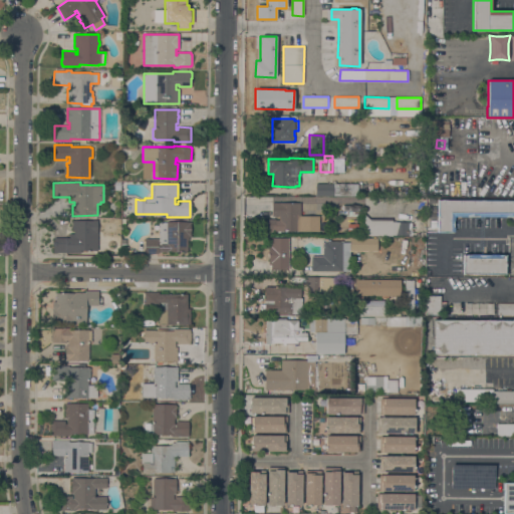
[(357,184),(357,196),(315,196),(315,184),(357,184)]
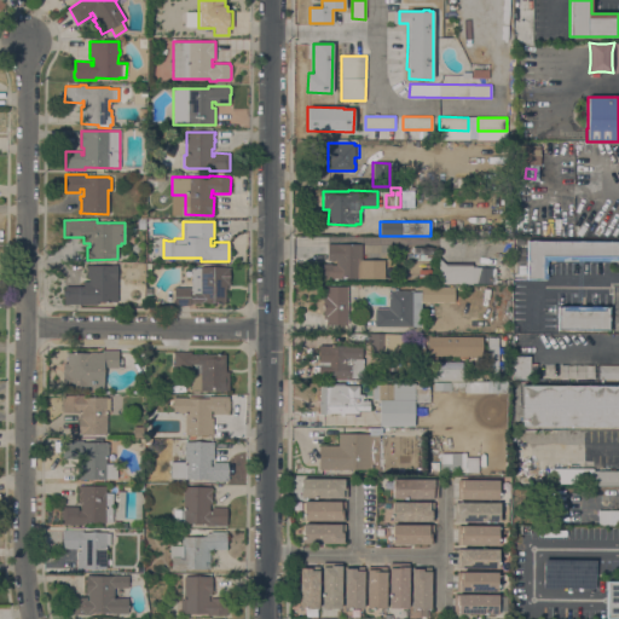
[(618,261),(547,260),(547,266),(545,266),(545,275),(547,275),(547,279),(526,278),(527,241),(618,241),(618,261)]
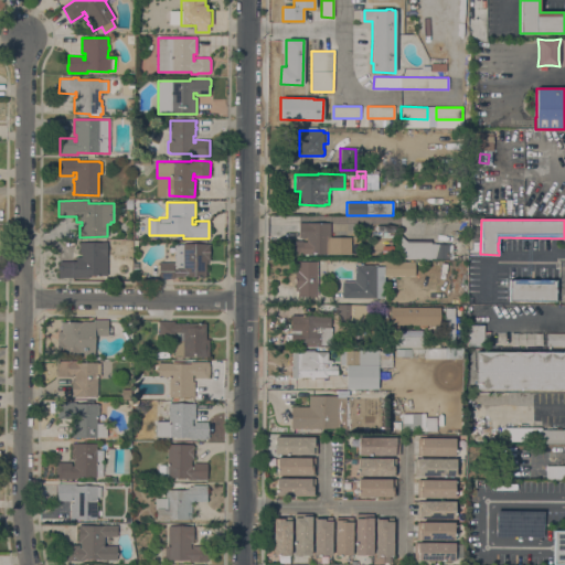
[(330,223),(330,254),(292,254),(292,241),(302,241),(302,245),(307,245),(307,237),(299,237),(299,223),(330,223)]
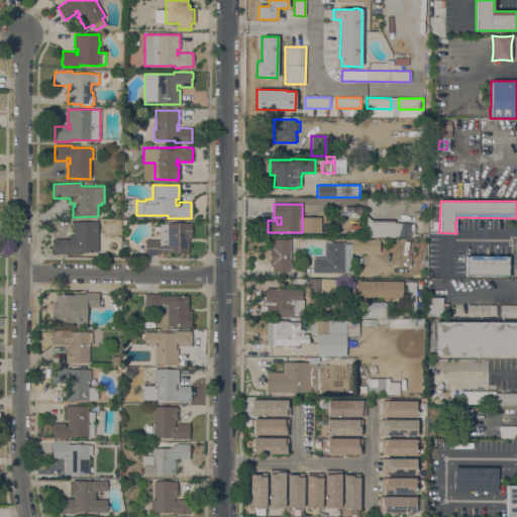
[(367,215),(372,219),(395,219),(395,222),(411,223),(411,224),(414,224),(414,236),(395,236),(395,237),(367,236),(367,215)]
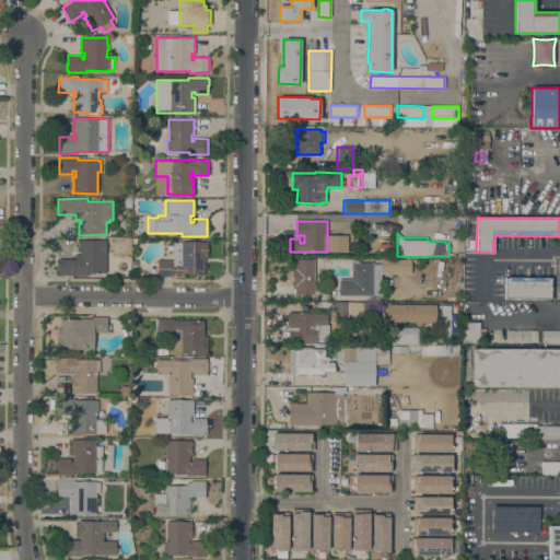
[(105,240),(106,272),(84,272),(84,276),(57,276),(57,263),(58,263),(58,259),(74,259),(74,255),(80,255),(80,251),(79,251),(79,240),(105,240)]
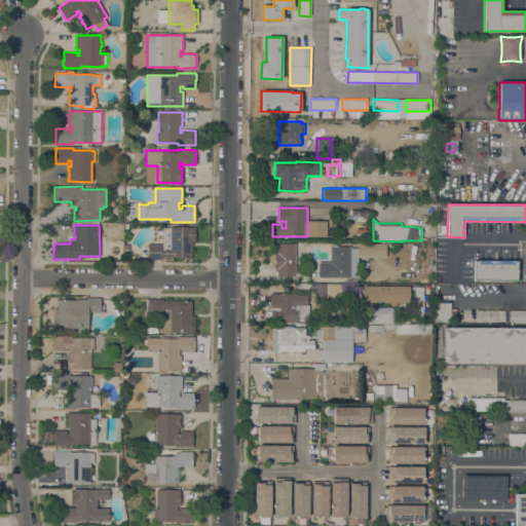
[(194,227),(194,241),(192,241),(192,246),(191,246),(191,257),(176,257),(176,258),(161,258),(161,260),(148,259),(148,245),(161,245),(161,241),(157,241),(157,234),(162,234),(162,227),(194,227)]
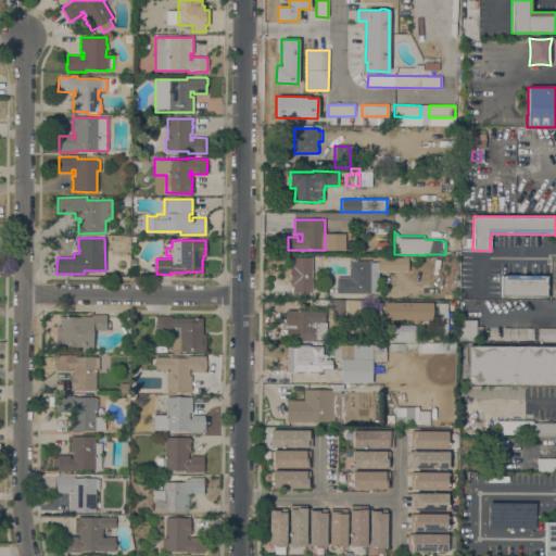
[(376,241),(387,242),(387,252),(375,252),(376,241)]
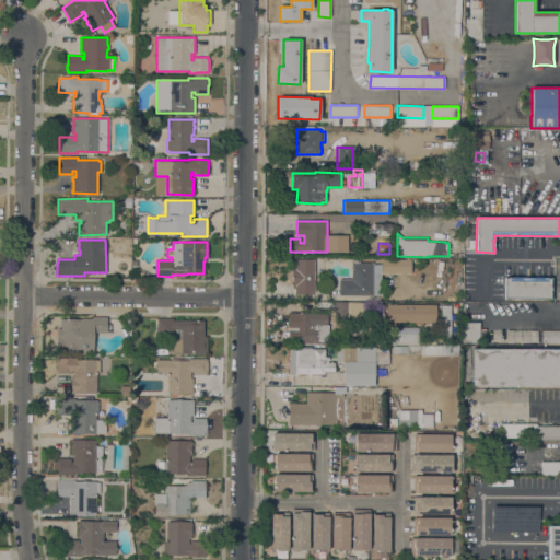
[(323,273),(319,273),(319,280),(314,280),(314,293),(295,293),(295,288),(293,288),(293,270),(292,270),(292,259),(314,259),(314,258),(323,258),(323,273)]
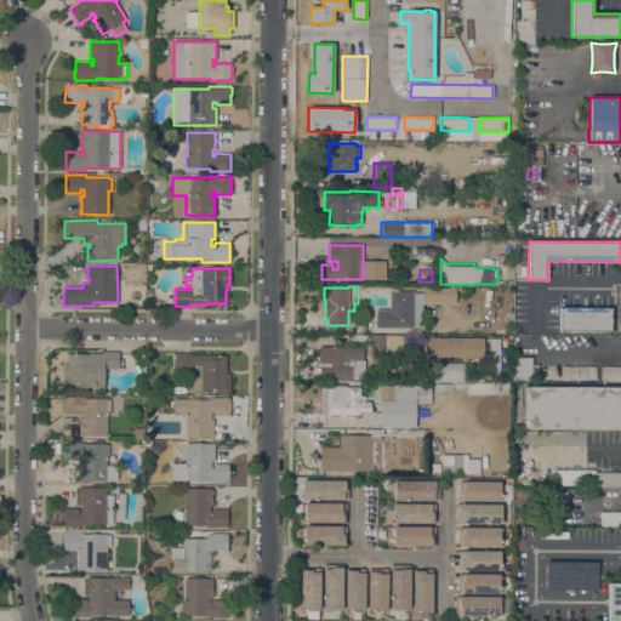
[(456,303),(422,303),(422,286),(456,288),(456,303)]
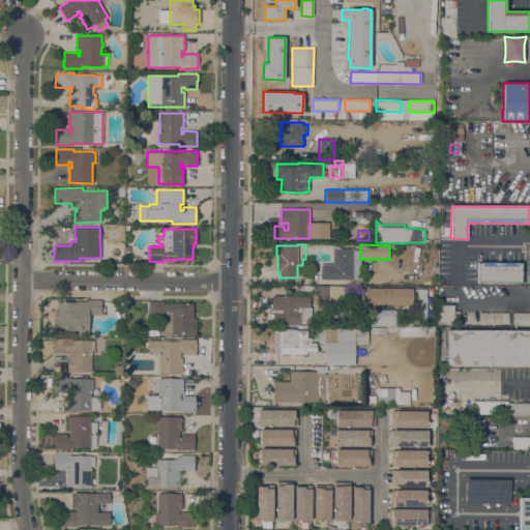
[(321,278),(321,264),(332,264),(332,246),(337,246),(337,248),(359,249),(359,280),(321,278)]
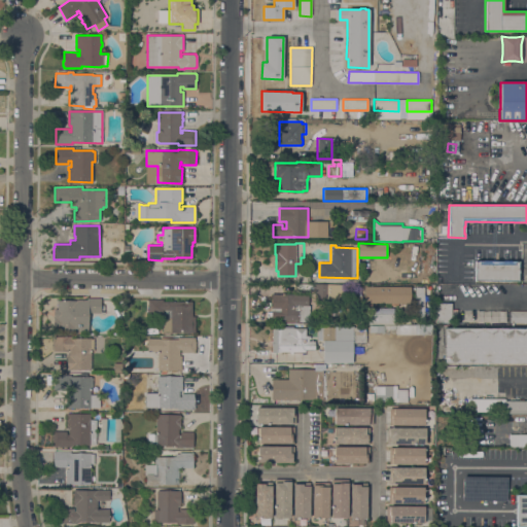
[(475,281),(475,261),(483,261),(483,260),(511,260),(511,261),(519,261),(518,281),(475,281)]
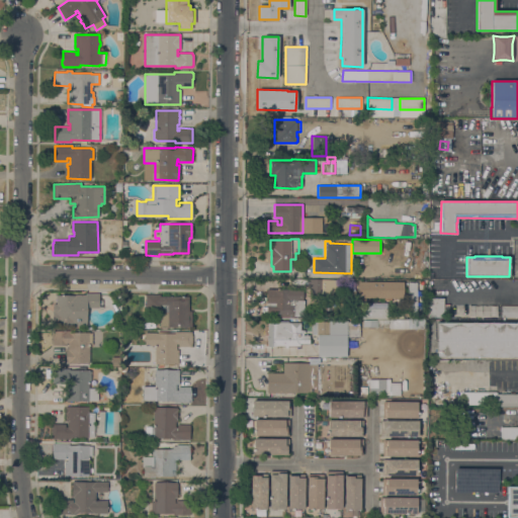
[(336,296),(309,294),(310,279),(337,279),(336,296)]
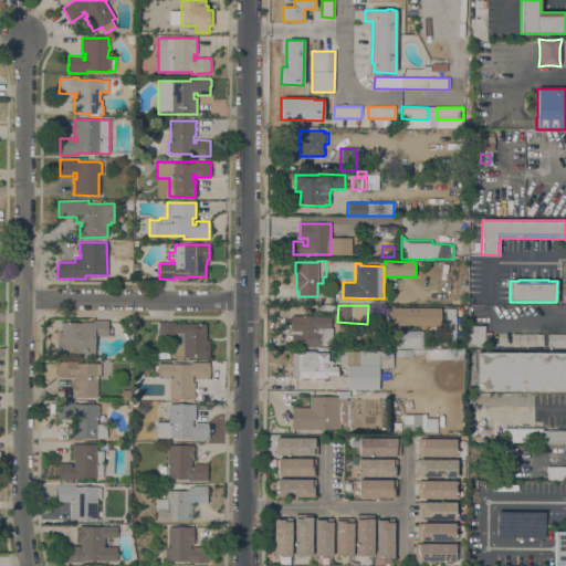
[(390,326),(390,307),(441,307),(440,326),(390,326)]
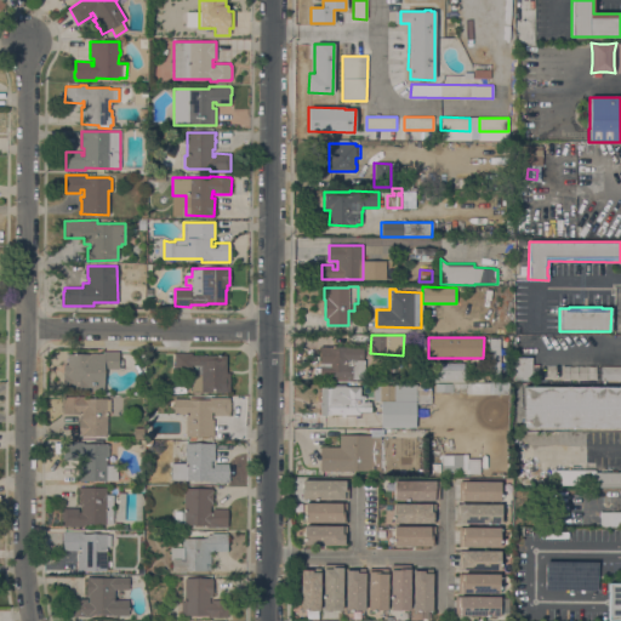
[(507,377),(489,377),(489,339),(507,339),(507,377)]
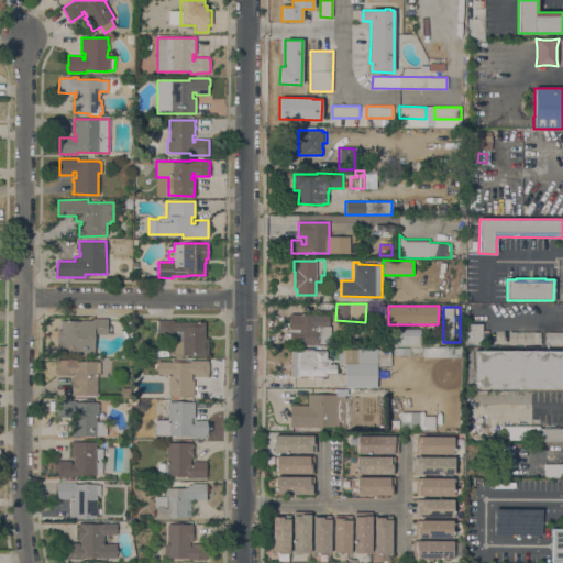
[(329,315),(329,327),(330,327),(330,344),(319,344),(319,342),(296,342),(296,331),(290,331),(290,319),(296,319),(296,315),(329,315)]
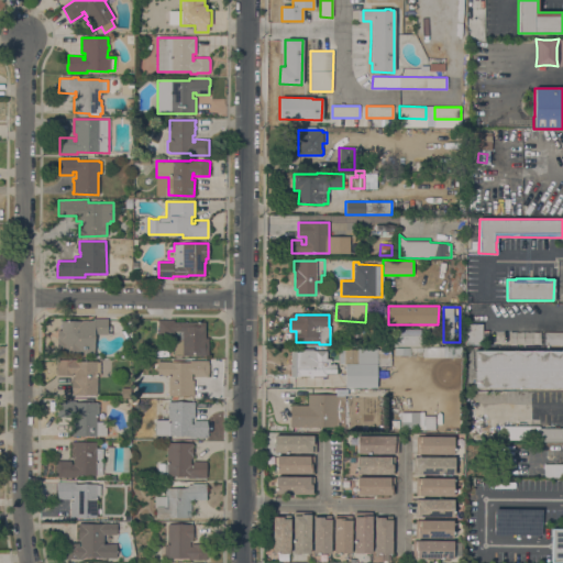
[(107,319),(107,334),(94,334),(94,354),(79,354),(79,352),(57,352),(57,331),(64,331),(64,321),(81,321),(81,320),(92,320),(92,319),(107,319)]
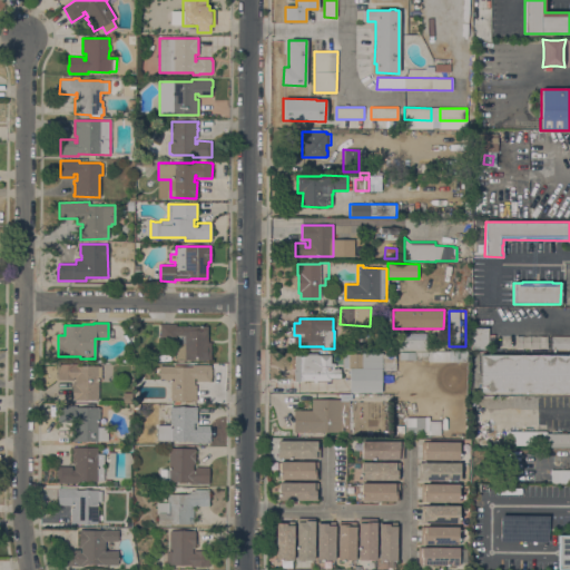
[(176,324),(176,326),(207,326),(207,342),(210,342),(210,360),(184,360),(184,359),(173,359),(173,344),(182,344),(182,335),(175,335),(175,337),(159,337),(159,324),(176,324)]
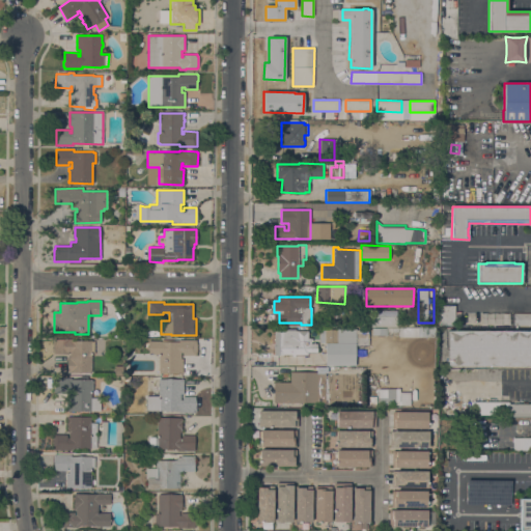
[(455,326),(439,326),(439,304),(455,305),(455,326)]
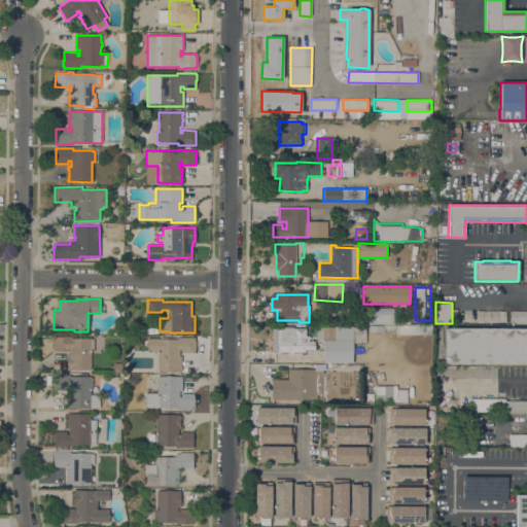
[(478,323),(478,311),(505,311),(505,323),(478,323)]
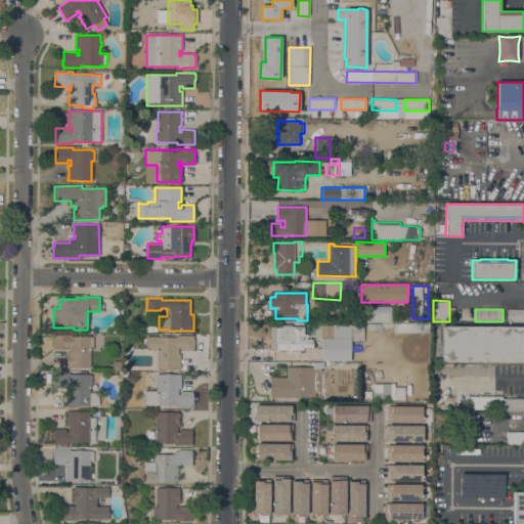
[(523,309),(523,321),(507,321),(507,309),(523,309)]
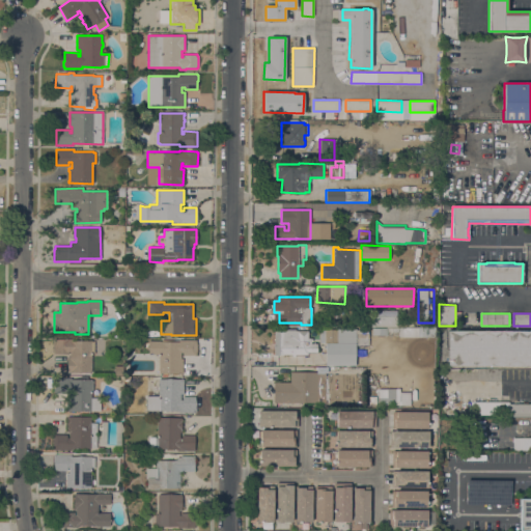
[(397,316),(397,327),(369,327),(368,316),(397,316)]
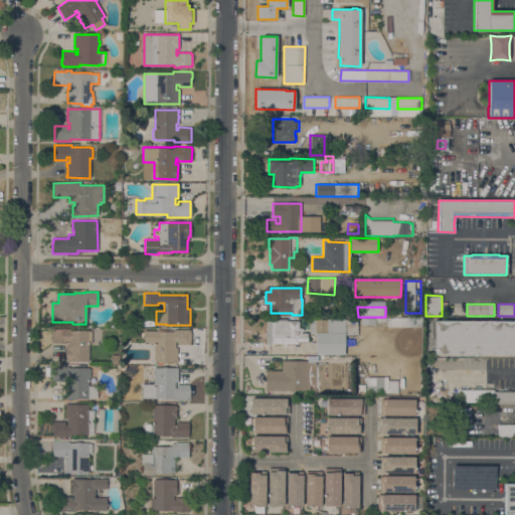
[(316,354),(316,333),(310,333),(310,320),(314,320),(314,319),(327,319),(327,318),(345,319),(345,354),(316,354)]
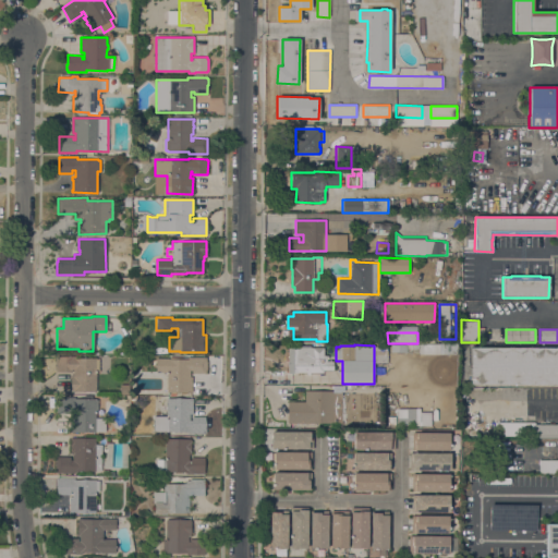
[(390,351),(390,344),(457,344),(457,354),(419,354),(405,351),(390,351)]
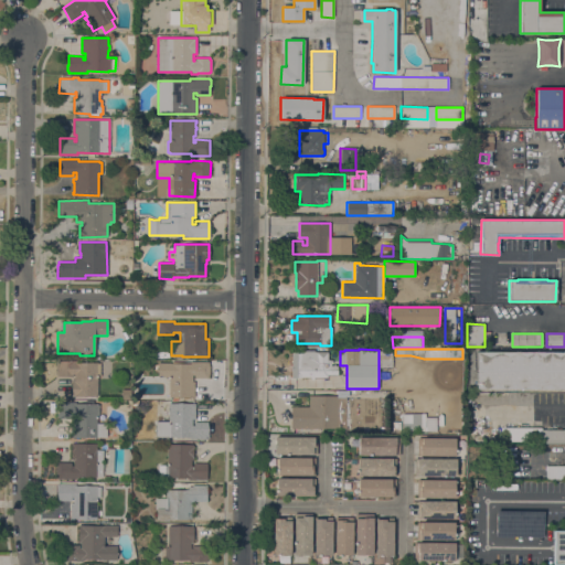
[(327,360),(330,360),(330,365),(338,365),(337,375),(327,375),(327,377),(313,377),(313,380),(310,380),(310,377),(301,377),(291,377),(291,351),(302,351),(302,350),(313,350),(313,352),(327,352),(327,360)]
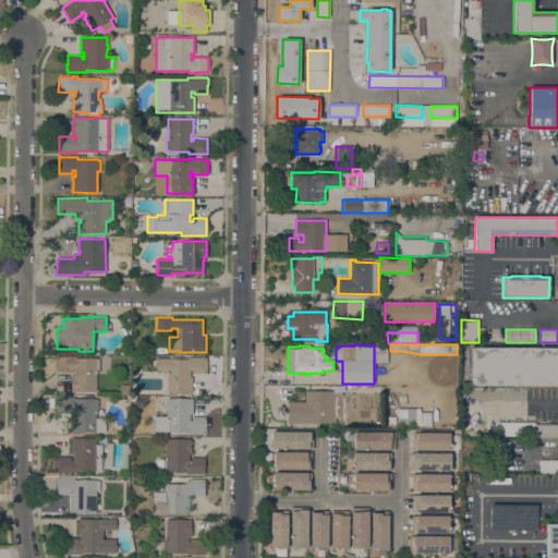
[(375,347),(387,347),(387,363),(375,363),(375,347)]
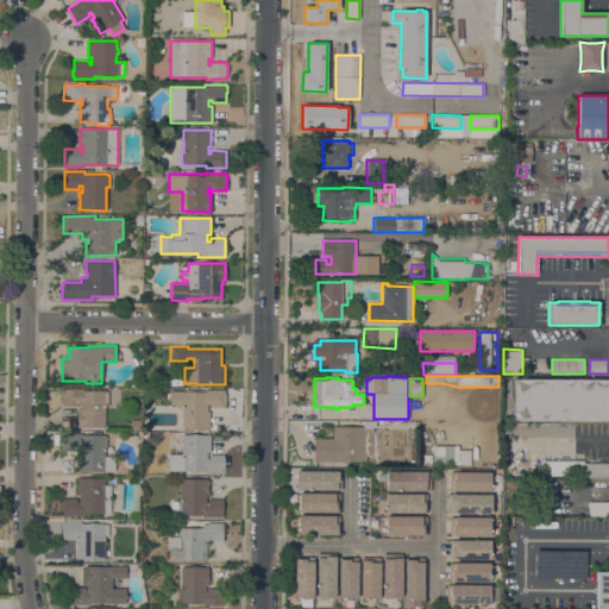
[(608,378),(608,419),(513,419),(514,378),(608,378)]
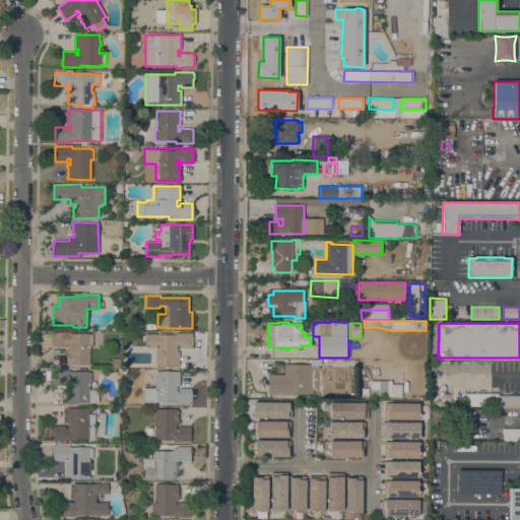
[(65,365),(65,349),(68,349),(68,344),(66,344),(66,346),(52,346),(52,332),(70,332),(70,333),(89,333),(89,334),(91,334),(91,342),(88,341),(88,345),(89,345),(89,365),(65,365)]
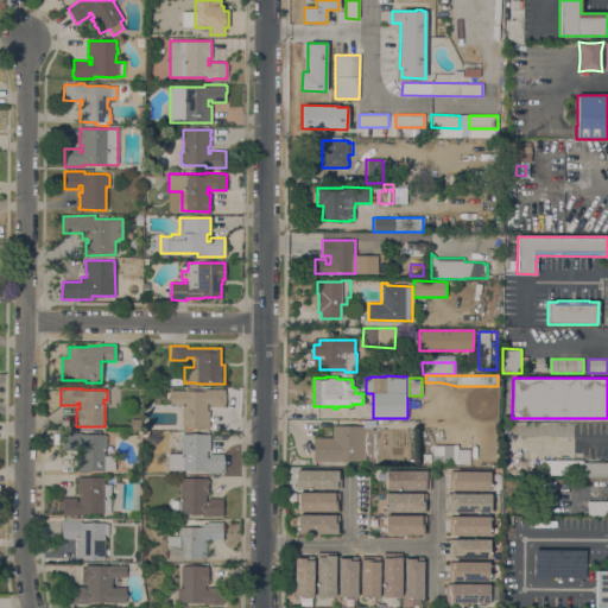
[(182,405),(170,405),(170,391),(204,391),(204,388),(225,390),(225,393),(226,393),(226,403),(225,403),(225,407),(209,407),(209,404),(207,404),(207,411),(209,411),(209,428),(182,428),(182,405)]
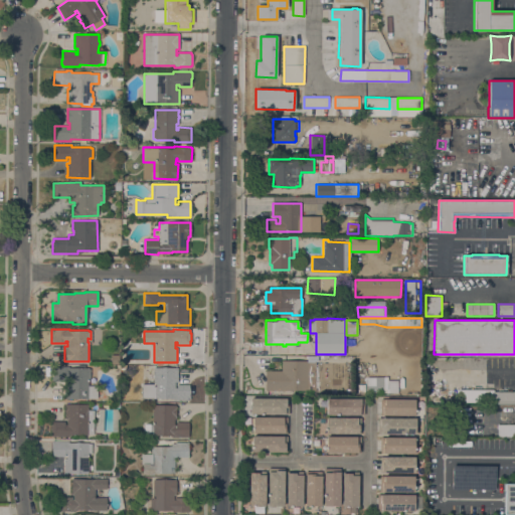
[(119,355),(119,364),(111,364),(111,355),(119,355)]
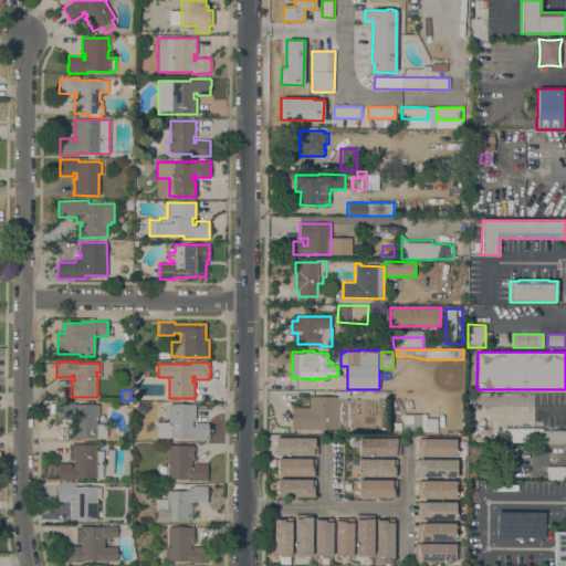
[(346,429),(291,429),(292,407),(308,407),(308,396),(346,397),(346,429)]
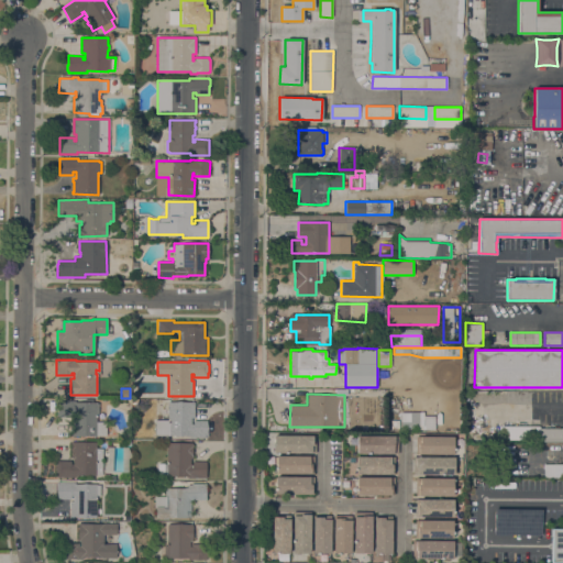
[(74,435),(75,417),(57,417),(57,400),(76,400),(76,401),(96,401),(96,404),(99,404),(99,415),(96,415),(96,422),(106,422),(106,435),(74,435)]
